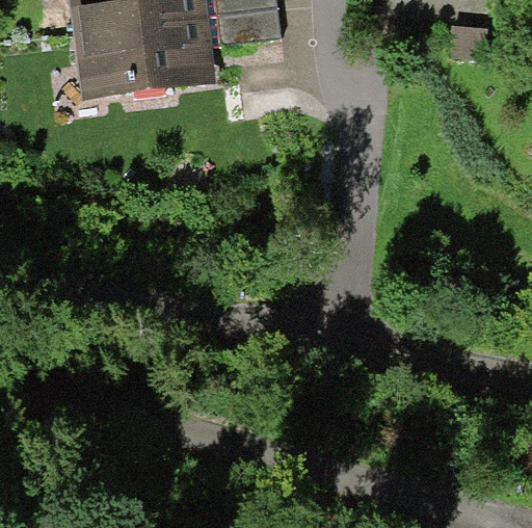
[(70,0),(74,30),(209,14),(207,0),(70,0)]
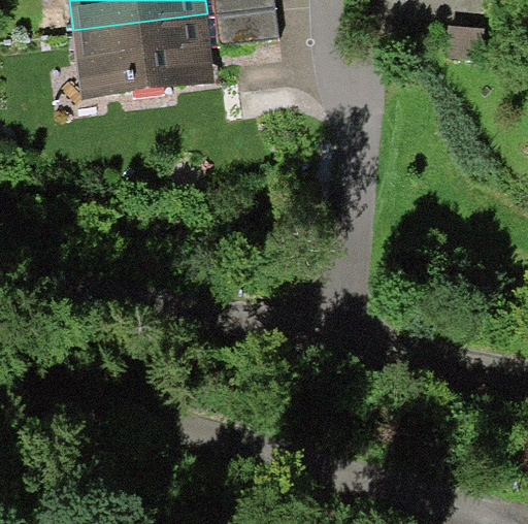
[(217,12),(215,0),(205,0),(207,13),(217,12)]
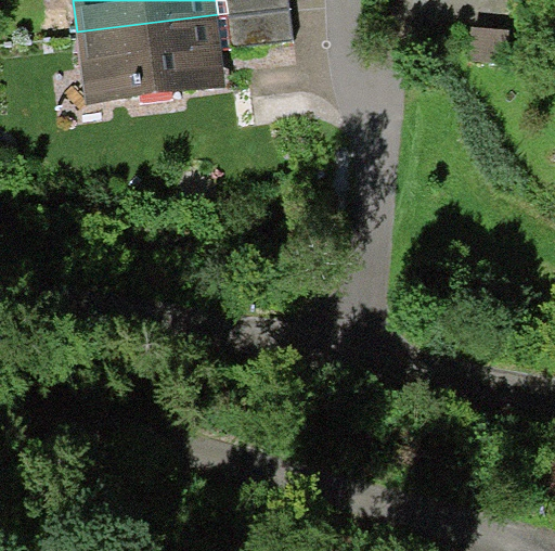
[(226,0),(228,13),(289,7),(288,0),(226,0)]
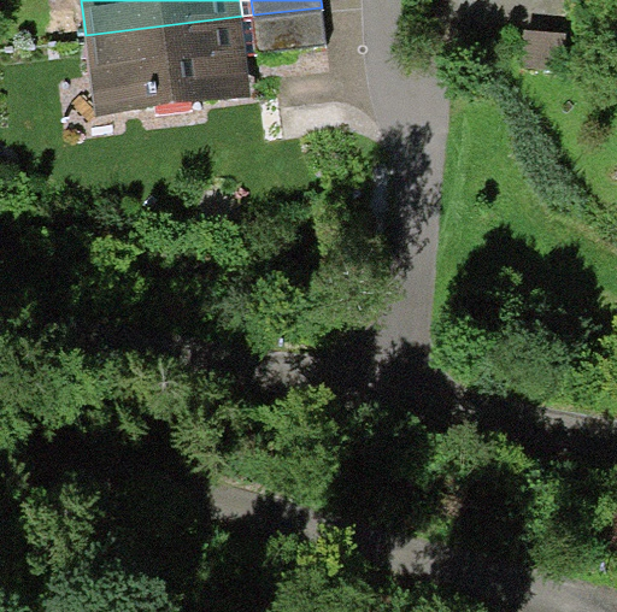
[(325,42),(322,7),(253,15),(258,49),(325,42)]
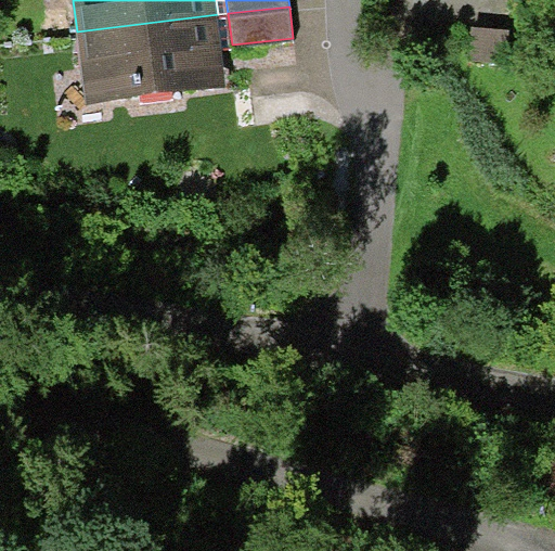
[(232,45),(228,13),(218,14),(219,30),(221,46),(232,45)]
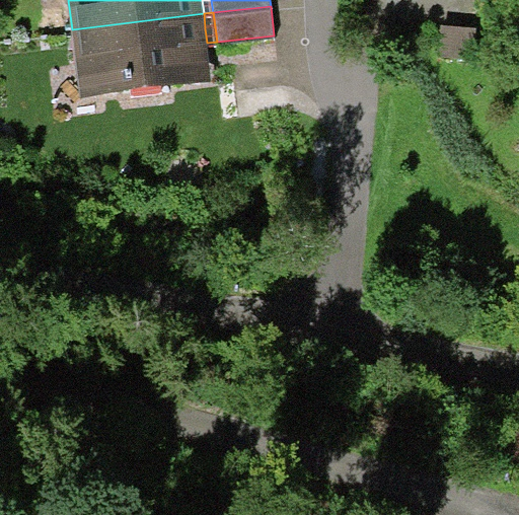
[(205,28),(204,13),(72,29),(80,97),(212,80),(207,43),(205,28)]
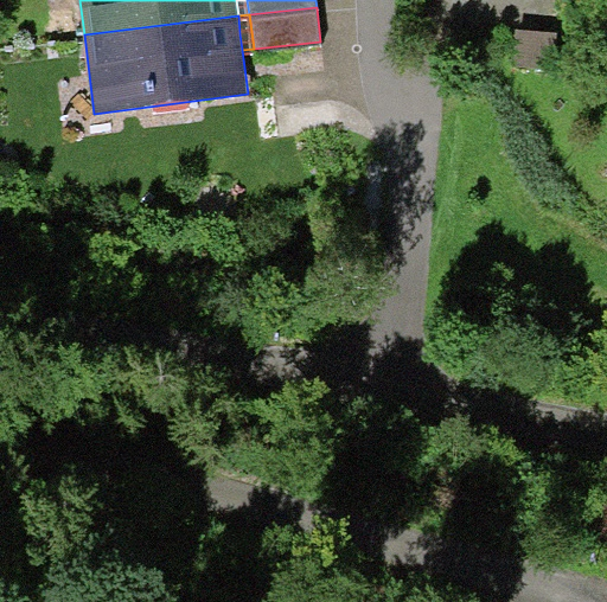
All buildings are outlined.
